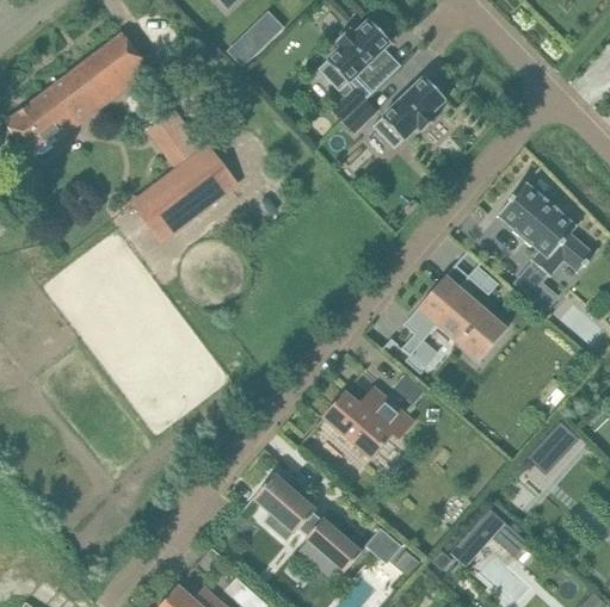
[(342,45),(319,67),(340,90),(343,87),(349,93),(356,86),(367,98),(402,63),(401,62),(396,67),(386,56),(379,63),(374,57),(392,41),(370,18),(356,31),(351,26),(336,39),(342,45)]
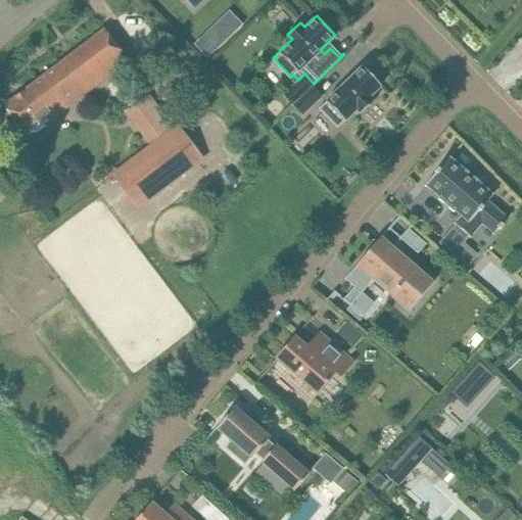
[(130,58),(117,43),(105,27),(5,103),(26,130),(47,112),(51,117),(130,58)]
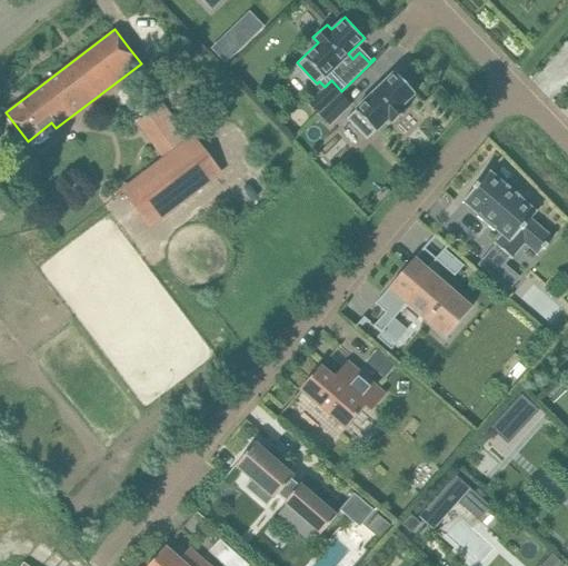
[(416,90),(396,69),(348,116),(368,137),(389,117),(394,121),(408,108),(402,103),(416,90)]
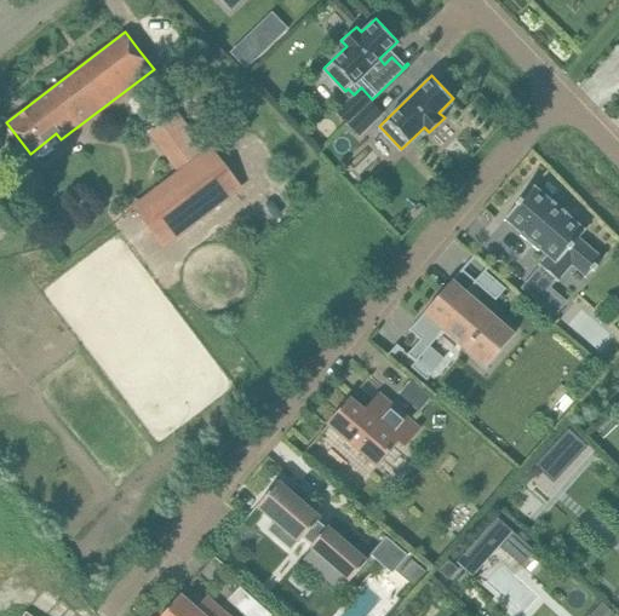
[(338,110),(349,121),(372,99),(361,87),(354,95),(338,110)]
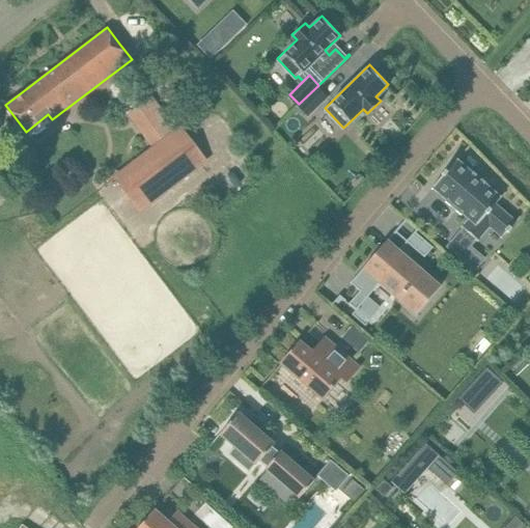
[(299,104),(308,113),(328,94),(318,85),(299,104)]
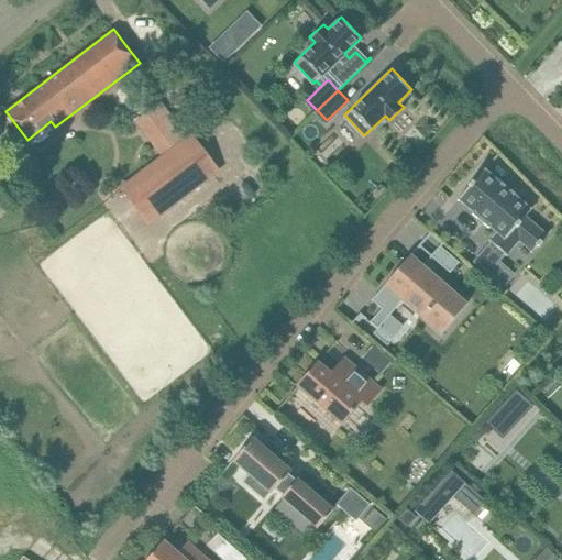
[(164,151),(188,132),(162,98),(138,118),(164,151)]
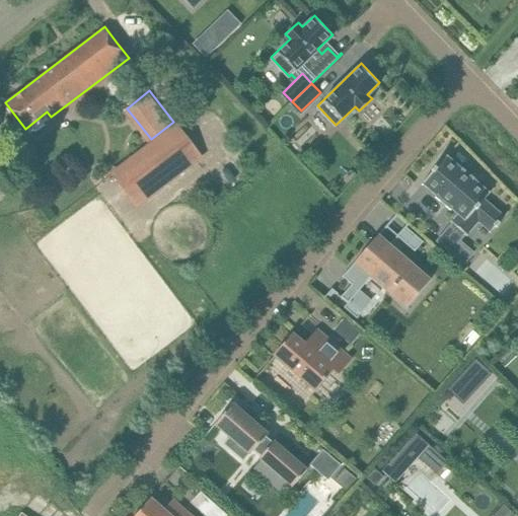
[(137,204),(202,155),(177,123),(113,171),(137,204)]
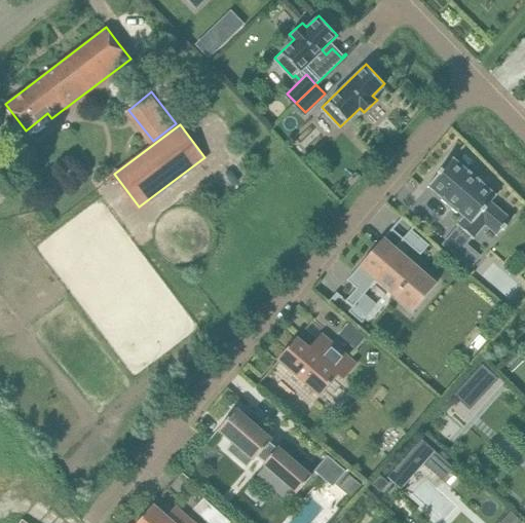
[(444,241),(456,253),(472,234),(475,236),(475,235),(475,234),(486,222),(497,231),(496,232),(497,233),(503,227),(504,228),(508,224),(507,223),(512,216),(511,216),(491,199),(497,192),(496,191),(495,192),(481,180),(482,179),(470,169),(469,169),(454,156),(453,155),(443,167),(442,166),(438,171),(439,172),(428,184),(429,185),(443,196),(442,197),(457,211),(458,210),(464,215),(459,221),(458,221),(457,222),(459,224),(444,241)]
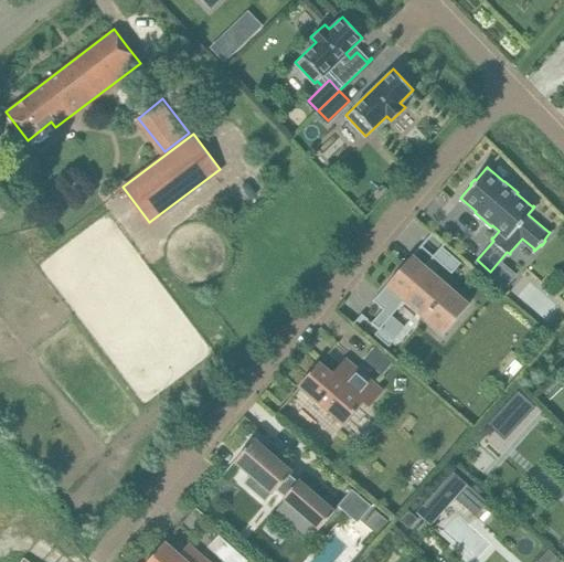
[(444,332),(469,303),(413,253),(374,298),(384,307),(372,320),(380,328),(405,299),(444,332)]
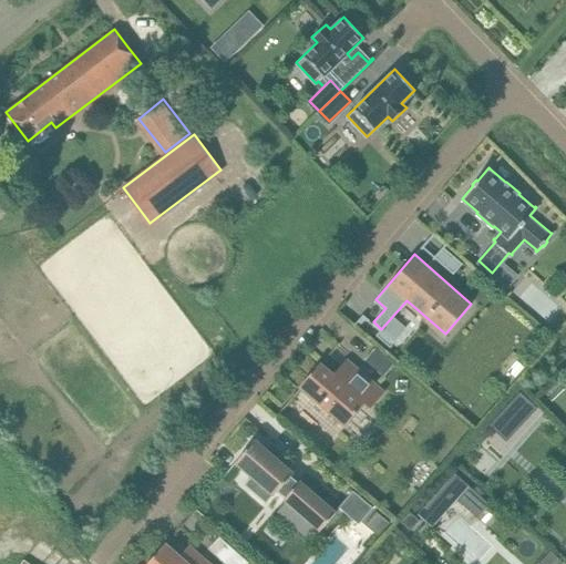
[(386,373),(394,362),(374,346),(366,357),(386,373)]
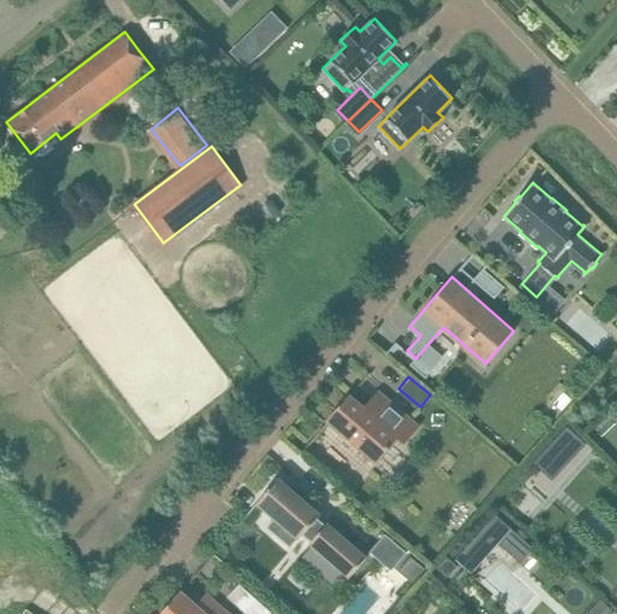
[(327,420),(341,432),(339,434),(354,448),(356,445),(377,462),(397,437),(405,443),(420,425),(378,389),(364,405),(349,393),(327,420)]
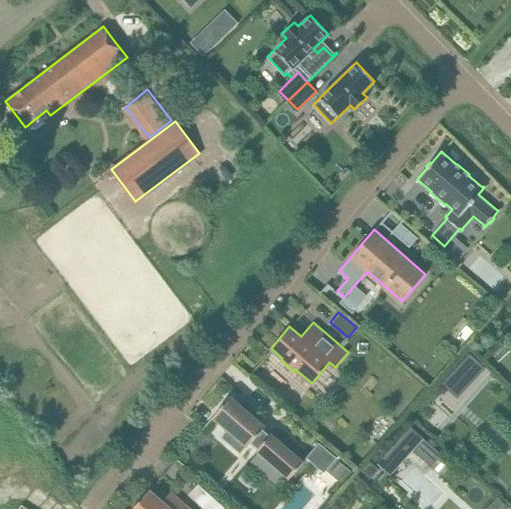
[(489,366),(472,386),(484,397),(502,377),(489,366)]
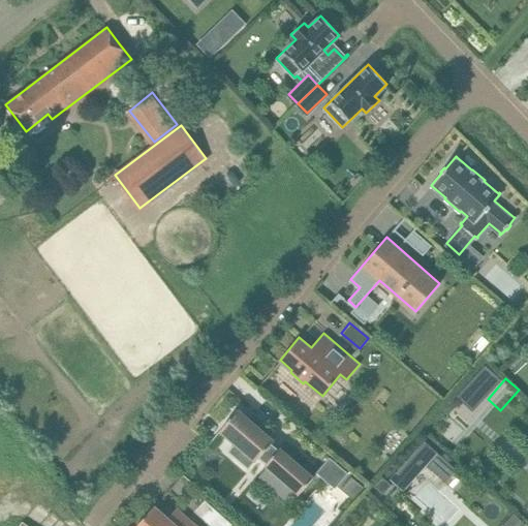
[(265,464),(299,493),(313,476),(280,446),(278,449),(272,442),(274,439),(259,427),(266,420),(252,409),(246,416),(238,409),(219,430),(235,443),(228,451),(248,467),(254,460),(255,461),(259,457),(266,463),(265,464)]
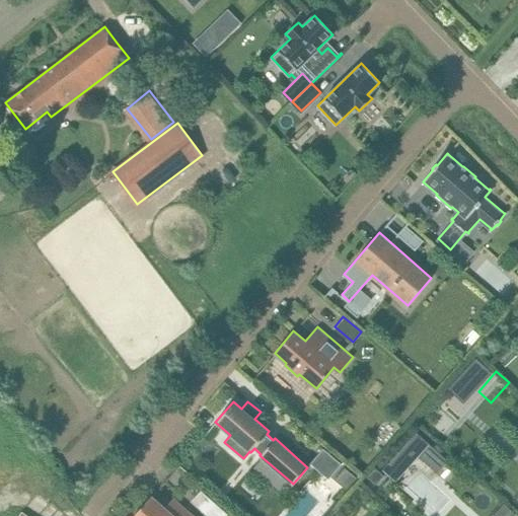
[(416,432),(383,468),(396,481),(418,456),(437,472),(447,459),(416,432)]
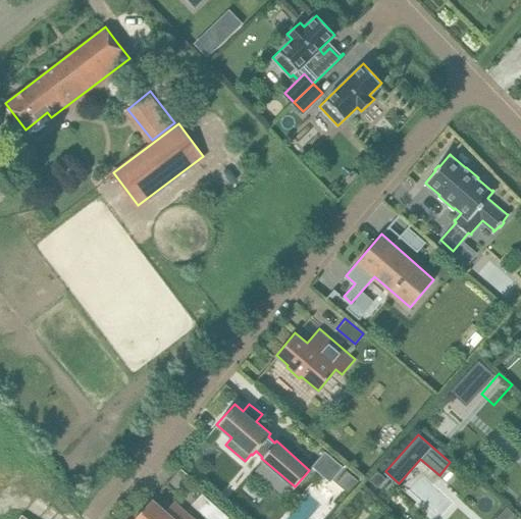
[(325,450),(312,465),(330,480),(344,465),(325,450)]
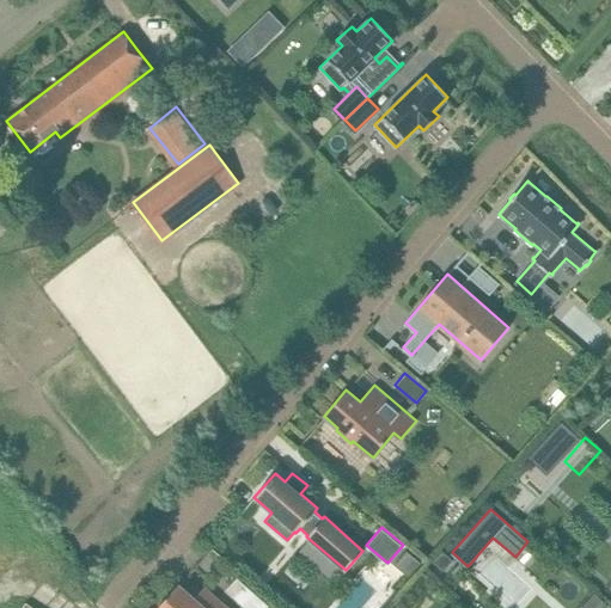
[(407,548),(395,563),(408,573),(420,560),(407,548)]
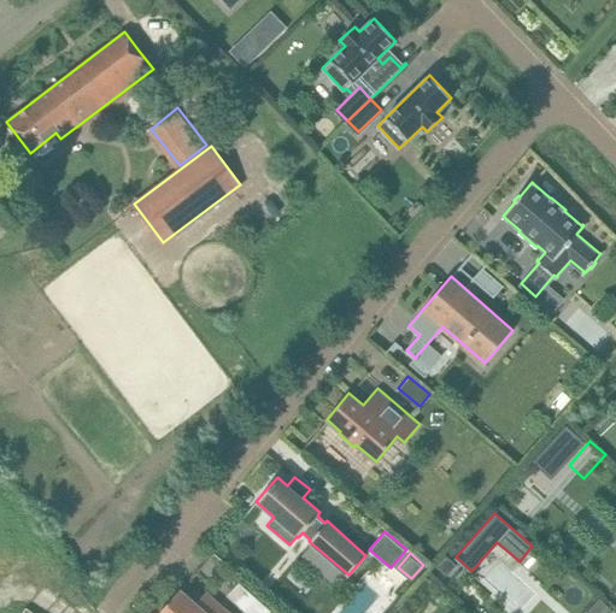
[(446,553),(435,565),(446,575),(457,564),(446,553)]
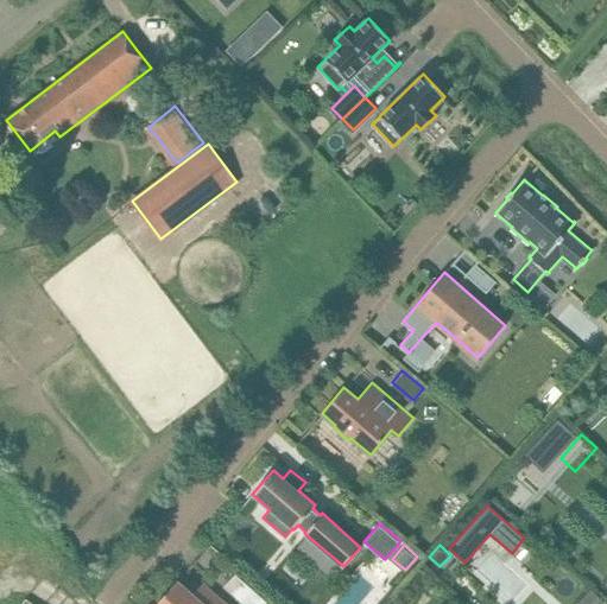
[(252,603),(260,595),(235,573),(225,585),(245,603),(252,603)]
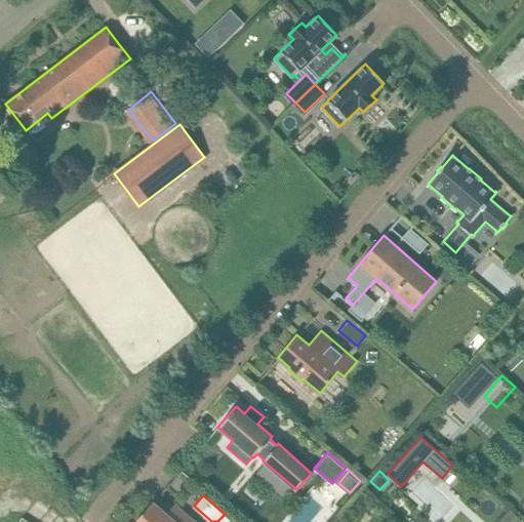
[(197,521),(175,503),(166,513),(154,502),(135,521),(197,521)]
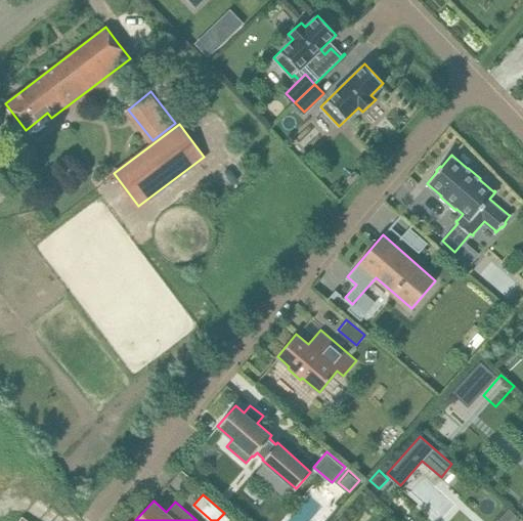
[(509,508),(498,519),(499,520),(517,520),(521,518),(509,508)]
